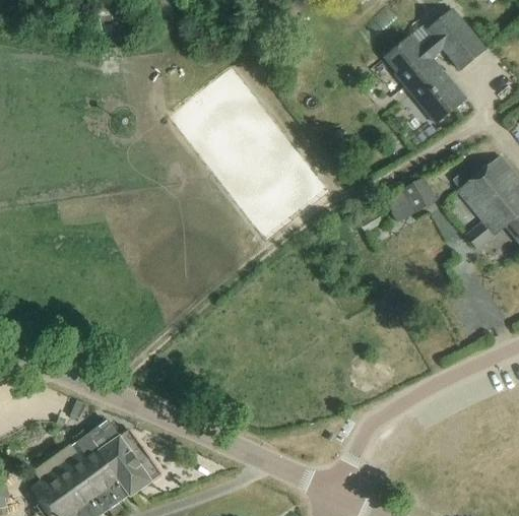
[(435,122),(465,98),(438,64),(435,66),(431,60),(432,59),(431,57),(444,47),(460,68),(485,48),(454,7),(429,27),(434,35),(422,45),(411,34),(384,56),(397,73),(395,74),(435,122)]
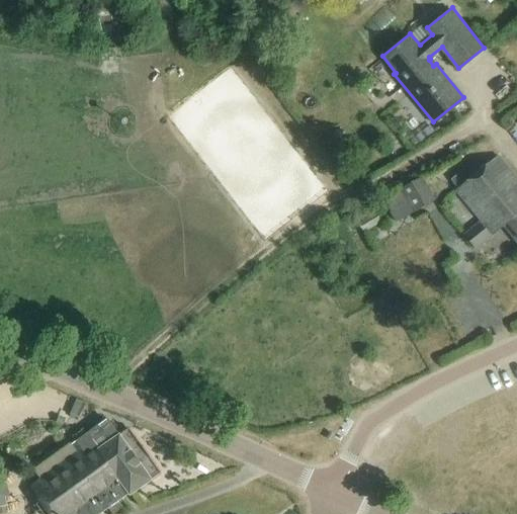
[(516,179),(497,155),(455,189),(481,221),(463,235),(475,249),(503,225),(516,241),(516,179)]
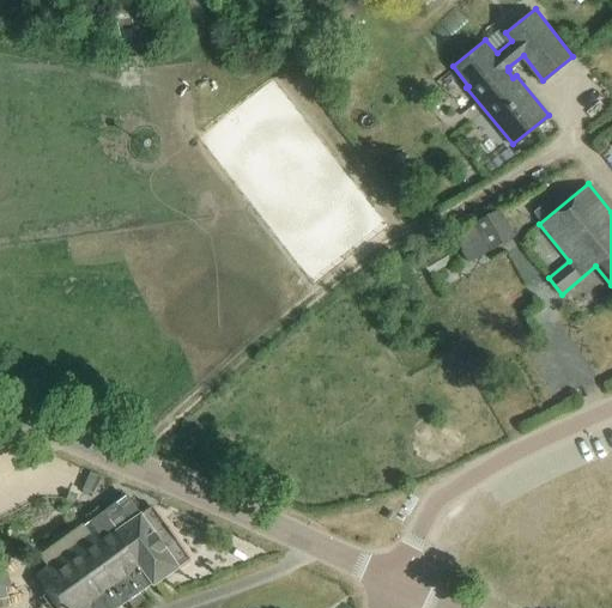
[(472,222),(488,250),(514,235),(498,206),(472,222)]
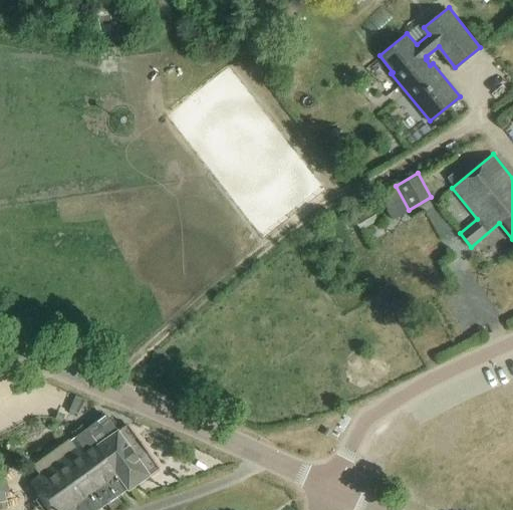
[(350,213),(359,229),(377,219),(367,203),(350,213)]
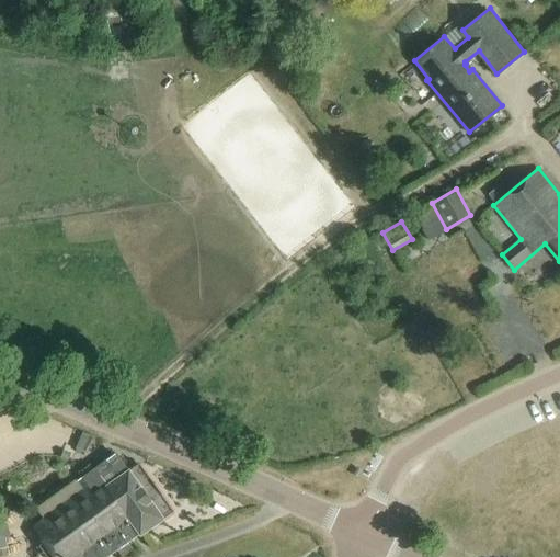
[(82,556),(103,556),(172,510),(139,463),(126,470),(114,454),(77,480),(82,488),(31,524),(54,556),(73,556),(80,553),(82,556)]
